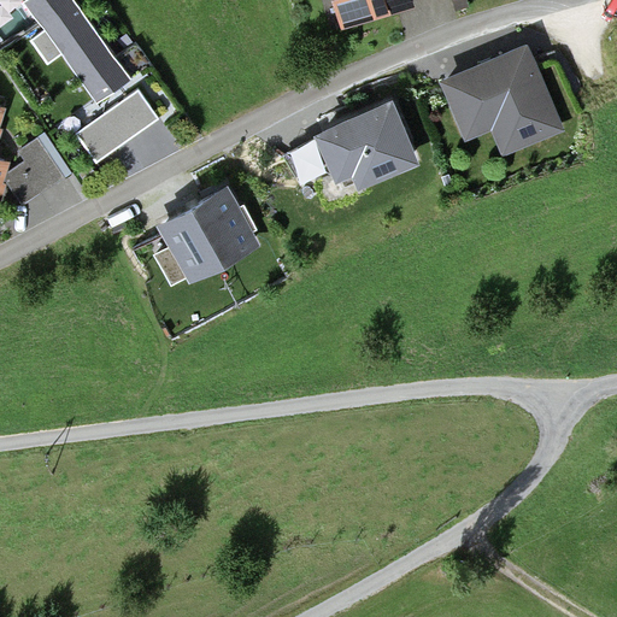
[(128,75),(75,0),(30,0),(98,97),(128,75)]
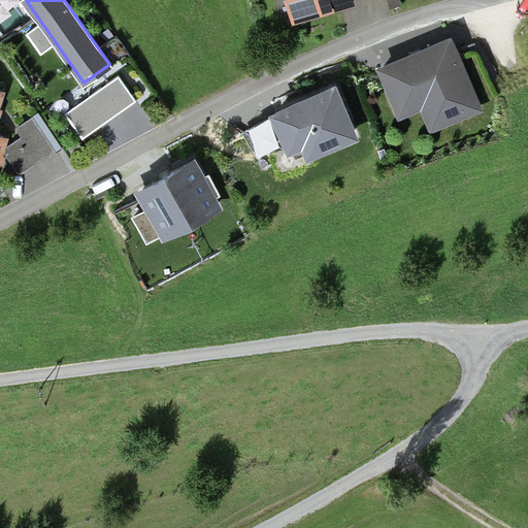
[(286,0),(292,21),(353,2),(352,0),(286,0)]
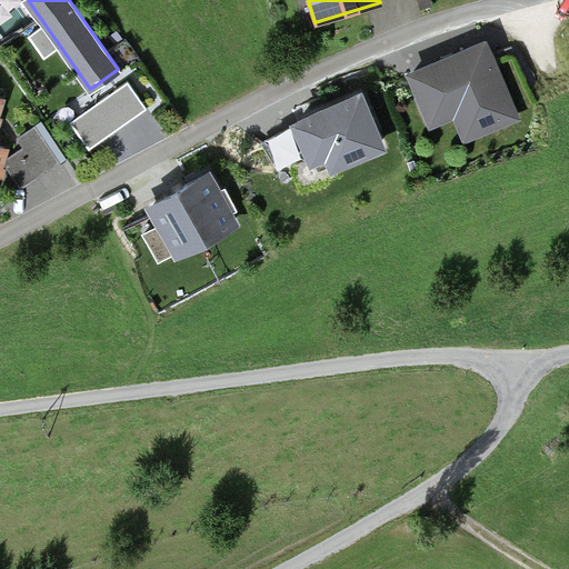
[(430,0),(418,0),(421,10),(432,7),(430,0)]
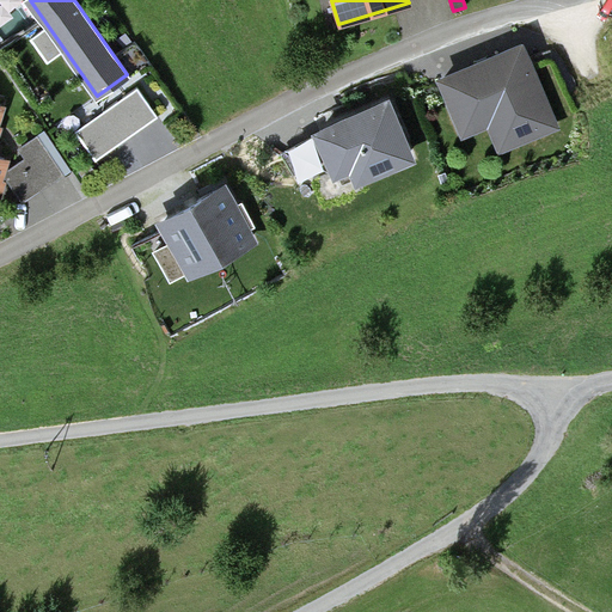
[(521,44),(434,78),(459,136),(484,128),(496,153),(556,128),(521,44)]
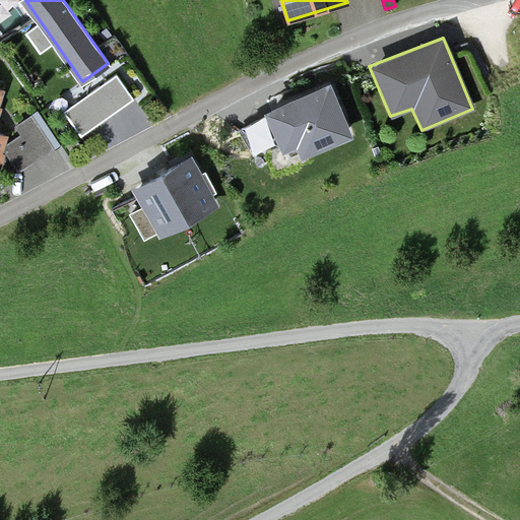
[(134,98),(117,74),(67,109),(84,132),(134,98)]
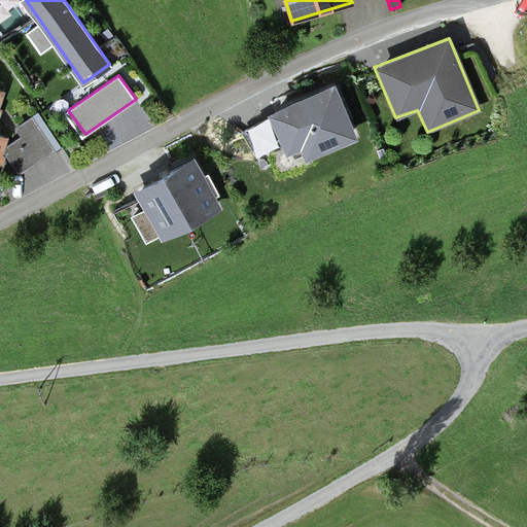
[(335,79),(271,105),(288,146),(303,140),(307,150),(355,131),(335,79)]
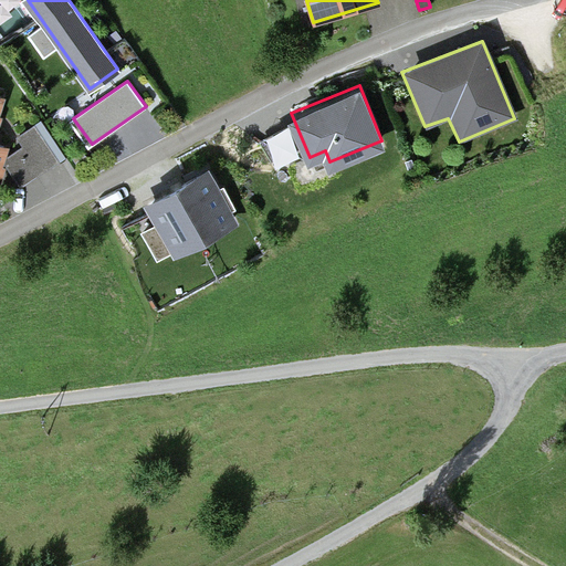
[(23,147),(1,160),(16,184),(54,160),(34,127),(17,137),(23,147)]
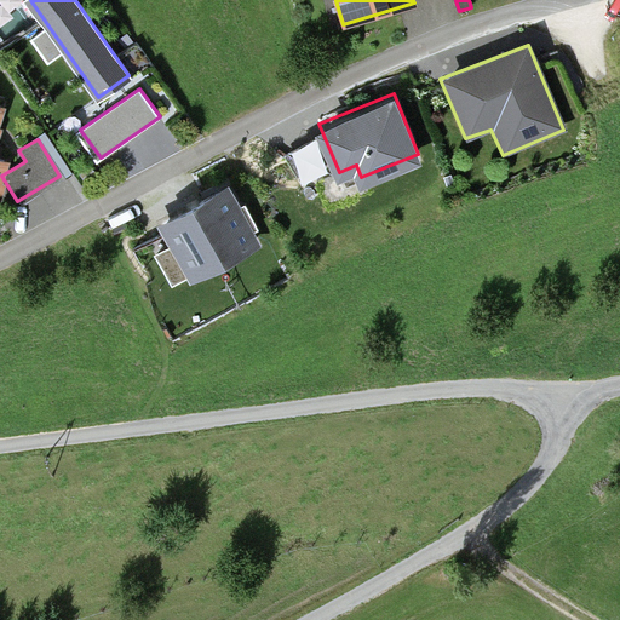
[(228,182),(158,219),(170,244),(154,253),(170,288),(188,280),(259,244),(228,182)]
